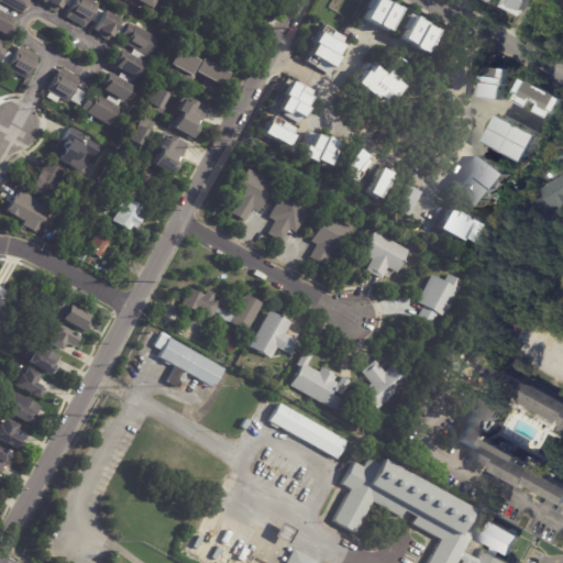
[(20,13),(18,15),(7,9),(3,14),(0,12),(0,0),(21,0),(25,2),(20,13)]
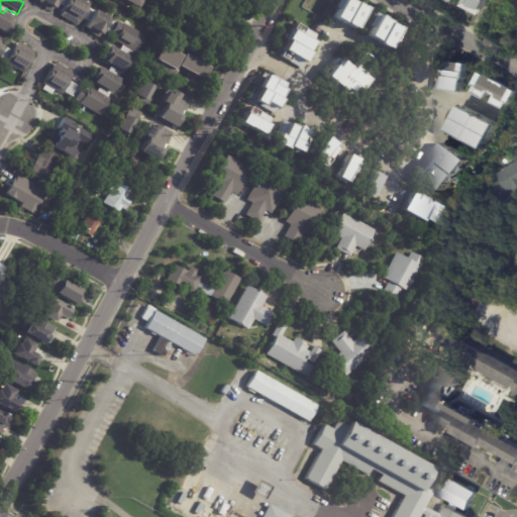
[(58,0),(50,12),(41,7),(41,5),(36,2),(37,0),(58,0)]
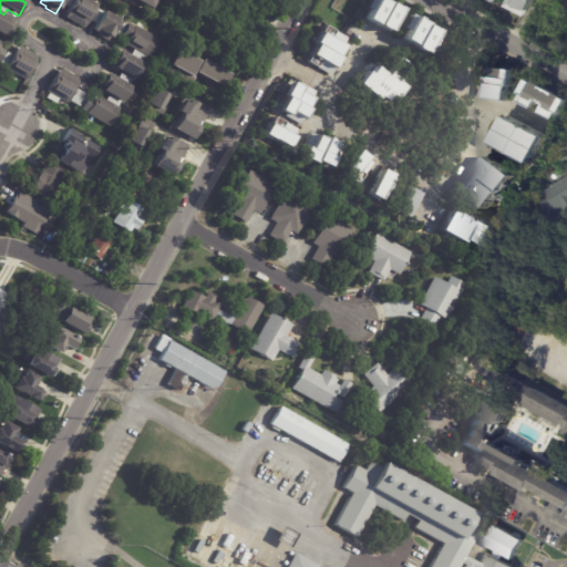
[(86,0),(98,6),(85,30),(65,19),(68,13),(66,13),(73,0),(86,0)]
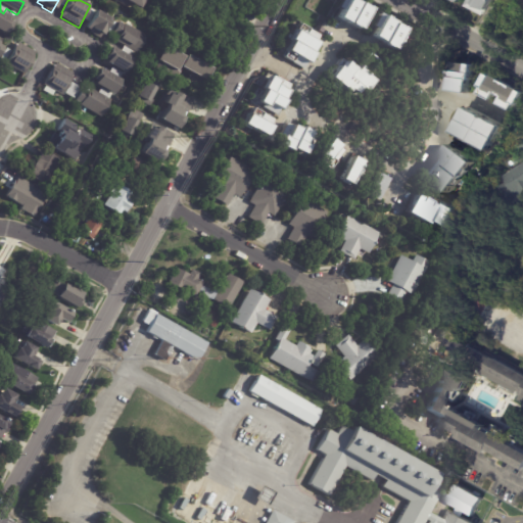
[(360,31),(371,9),(352,0),(343,0),(334,17),(360,31)]
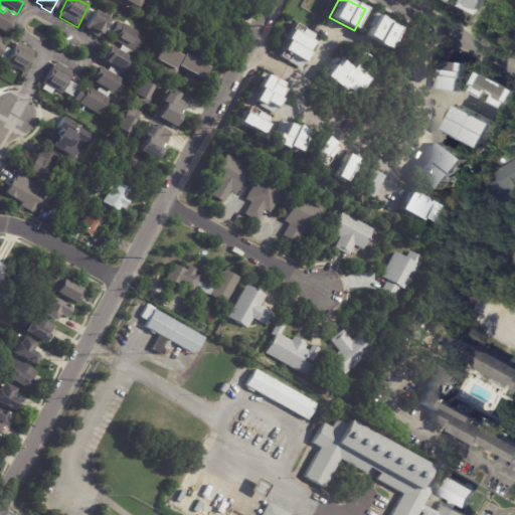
[(474,15),(481,0),(460,0),(457,6),(474,15)]
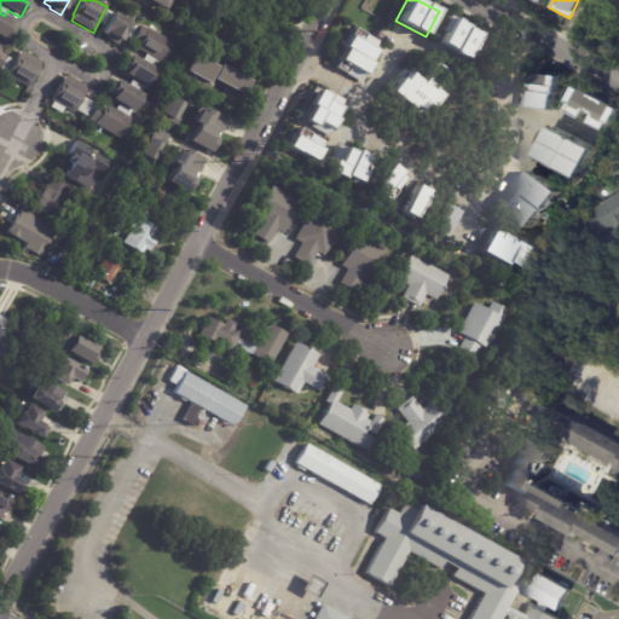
[(104,27),(98,23),(105,11),(111,13),(104,27)]
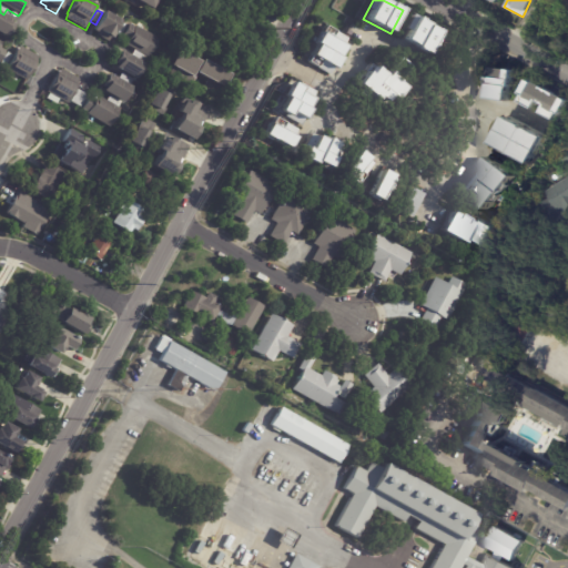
[(109,16),(120,21),(110,42),(98,36),(99,34),(93,31),(103,12),(109,16)]
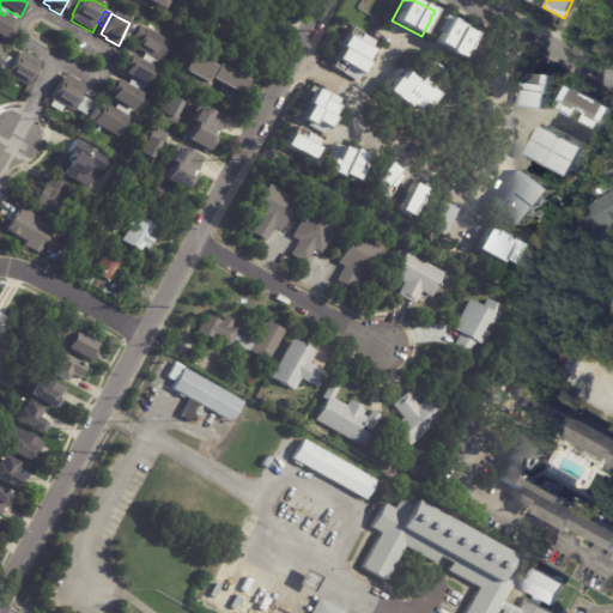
[(0,16),(4,18),(11,22),(10,25),(14,28),(7,42),(0,38),(0,16)]
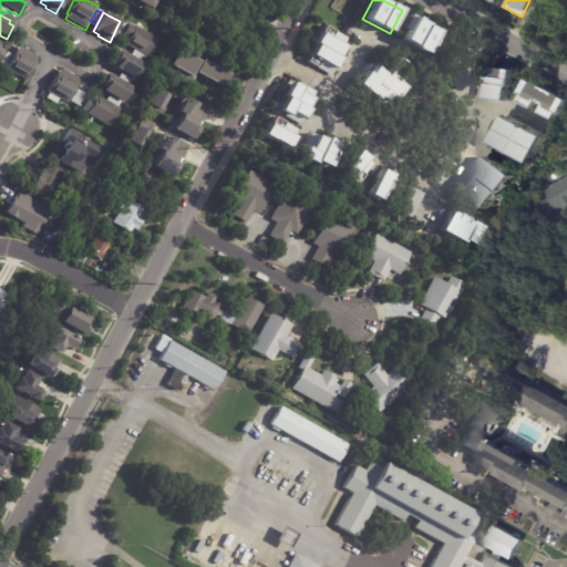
[(429,53),(439,30),(409,17),(399,41),(429,53)]
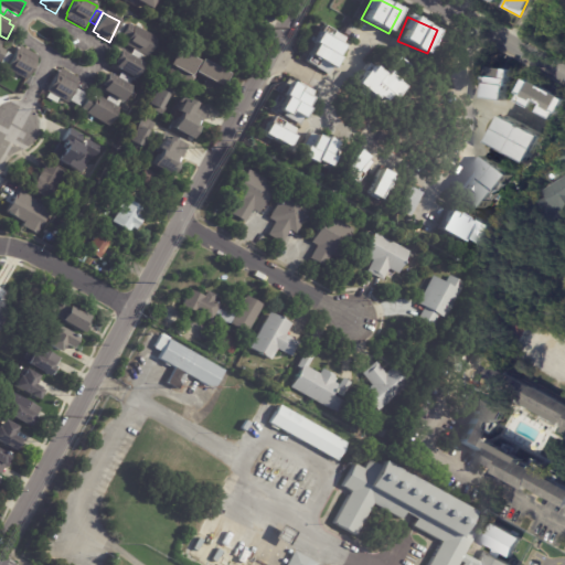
[(120,36),(119,38),(114,35),(120,22),(126,25),(120,36)]
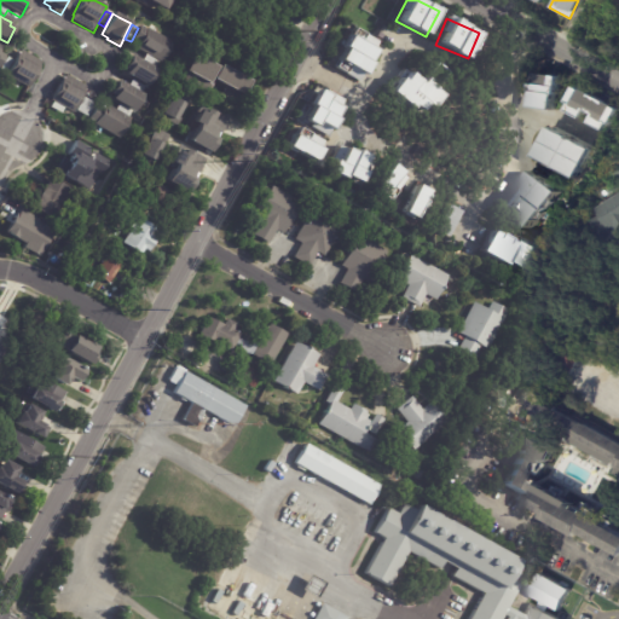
[(151,30),(173,44),(162,63),(136,48),(139,44),(132,40),(139,27),(146,30),(148,29),(151,30)]
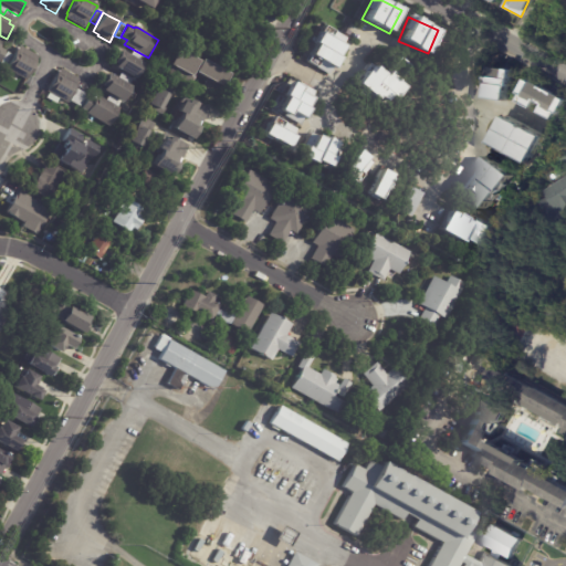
[(202,29),(197,40),(191,38),(197,25),(202,29)]
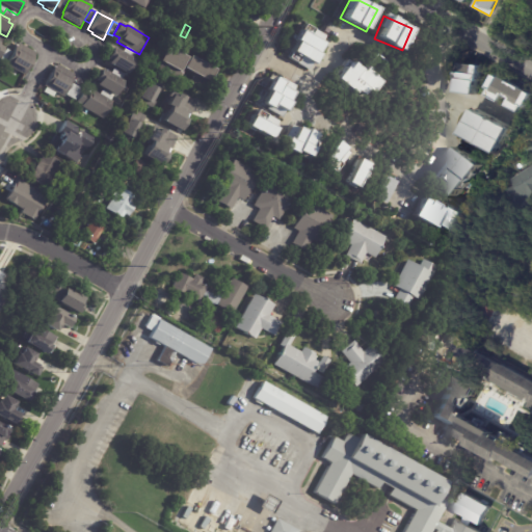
[(287,58),(310,70),(325,35),(302,24),(287,58)]
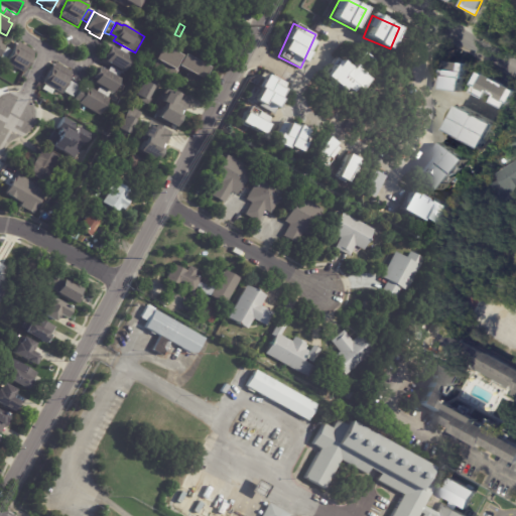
[(166,32),(170,35),(167,41),(162,38),(166,32)]
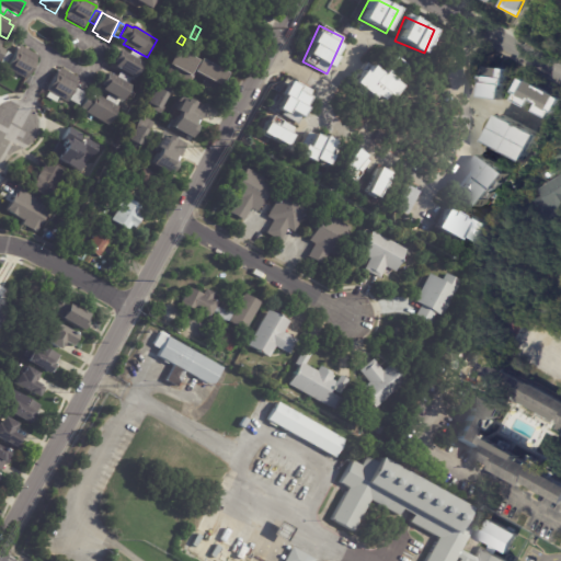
[(25,80),(7,69),(19,46),(37,57),(25,80)]
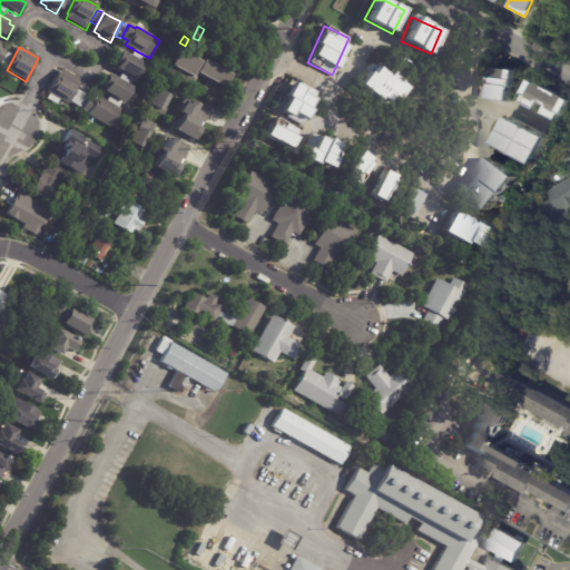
[(189,56),(202,62),(203,60),(231,76),(223,88),(218,95),(206,88),(209,81),(198,75),(192,87),(170,75),(174,67),(170,66),(179,50),(189,56)]
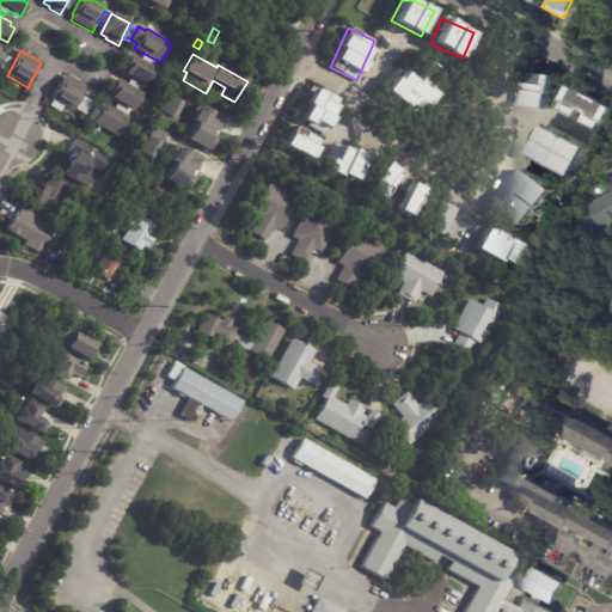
[(154,69),(155,69),(146,86),(123,74),(126,71),(122,68),(128,55),(154,69)]
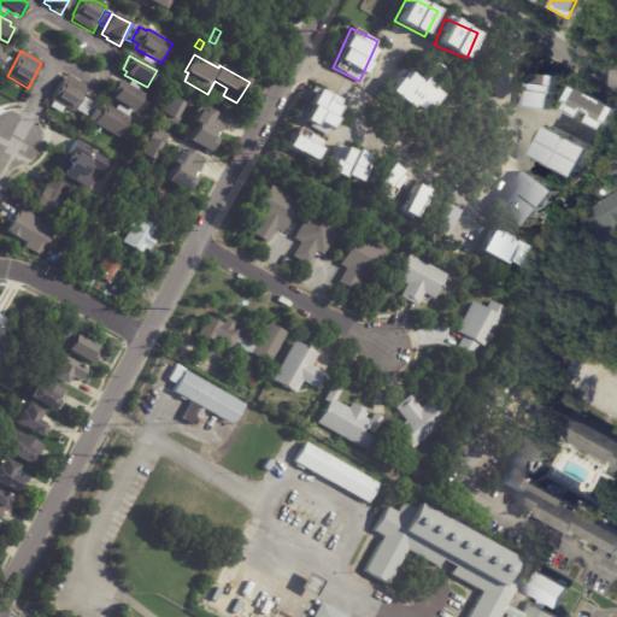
[(144,62),(146,56),(159,63),(156,69),(144,62)]
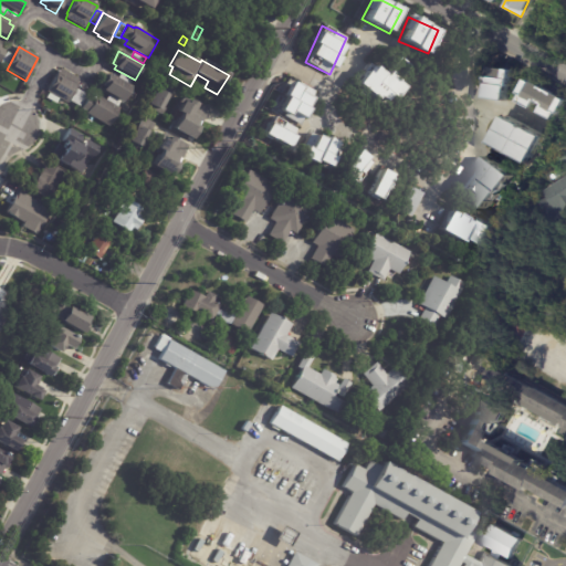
[(11,56),(4,67),(0,64),(0,62),(6,53),(11,56)]
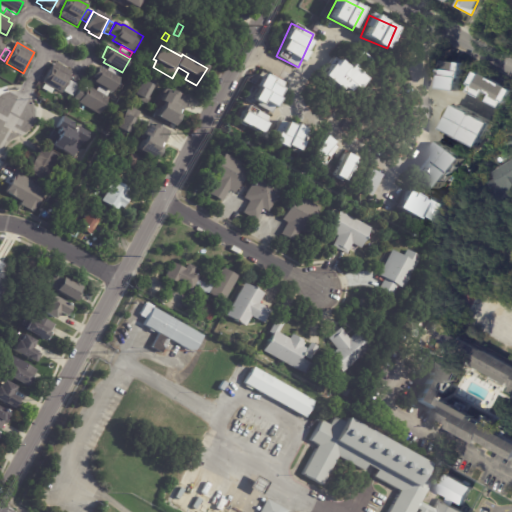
[(365,79),(336,58),(322,77),(351,98),(365,79)]
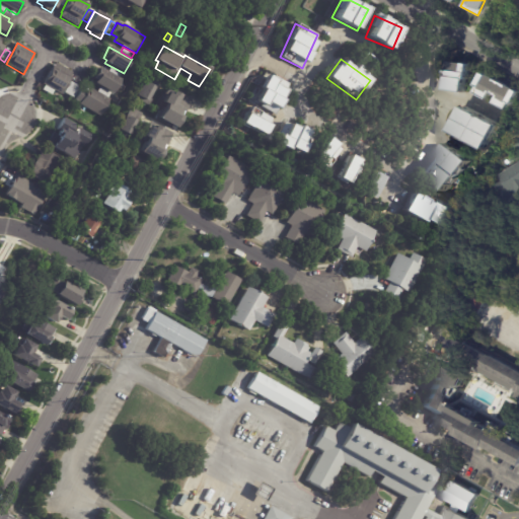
[(54,91),(43,85),(55,63),(73,74),(61,95),(54,91)]
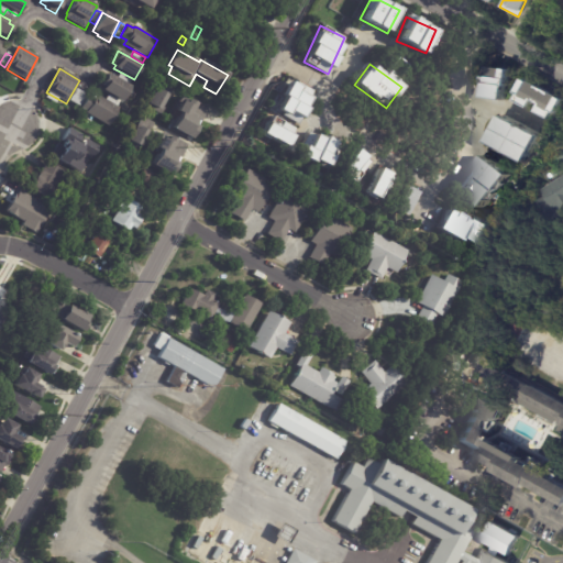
[(500,72),(509,72),(507,89),(504,88),(503,102),(484,100),(486,86),(485,86),(486,79),(487,79),(488,69),(500,72)]
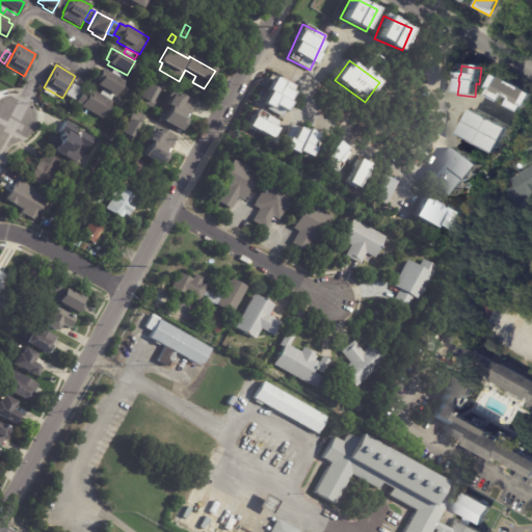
[(112,74),(114,69),(126,75),(123,80),(112,74)]
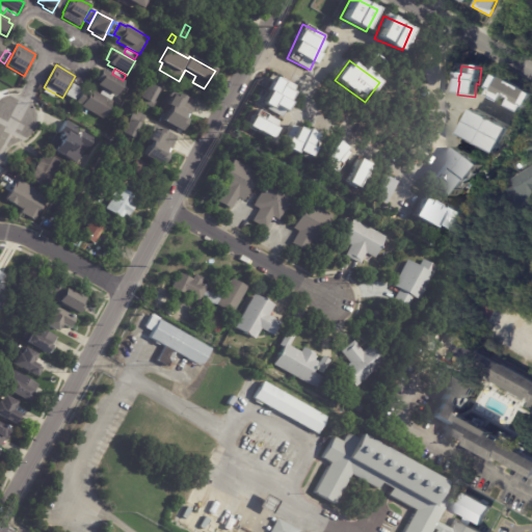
[(123,82),(115,97),(96,86),(98,83),(94,82),(100,71),(123,82)]
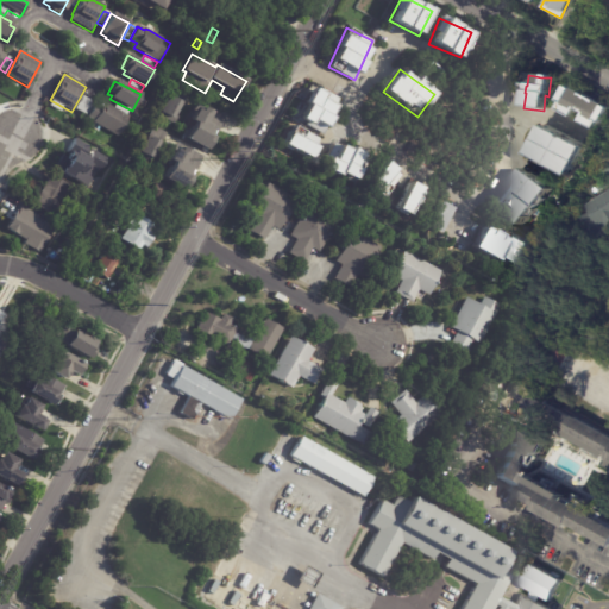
[(338,98),(312,87),(297,121),(324,132),(338,98)]
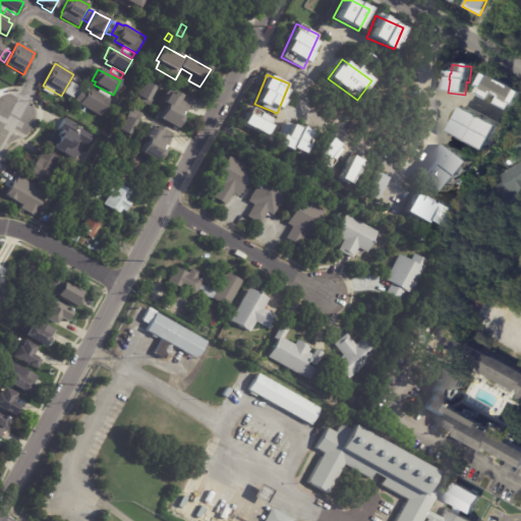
[(487,74),(520,93),(514,105),(511,104),(508,110),(497,104),(501,97),(494,94),(489,101),(478,95),(481,89),(479,88),(486,74),(487,74)]
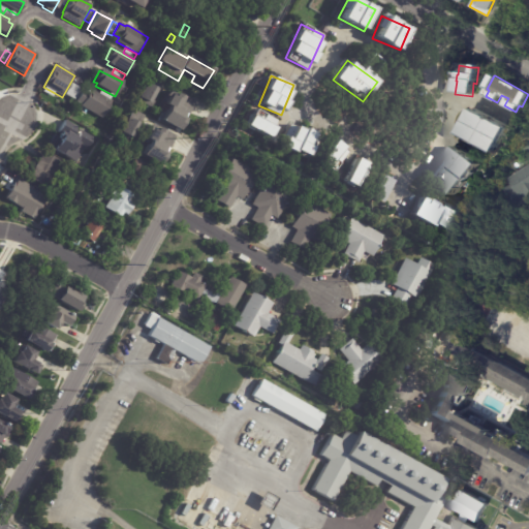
[(137,99),(150,105),(157,89),(145,83),(137,99)]
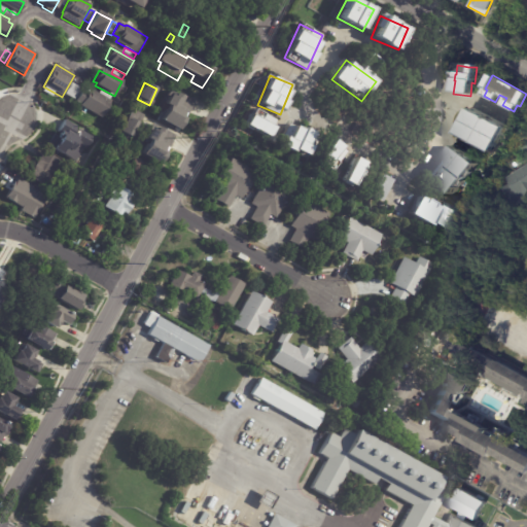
[(75,86),(80,90),(75,101),(64,95),(70,84),(75,86)]
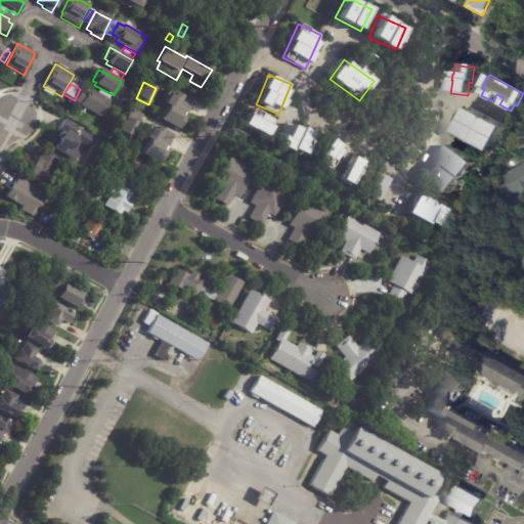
[(98,94),(112,100),(102,118),(80,105),(81,104),(75,101),(81,90),(87,93),(89,89),(98,94)]
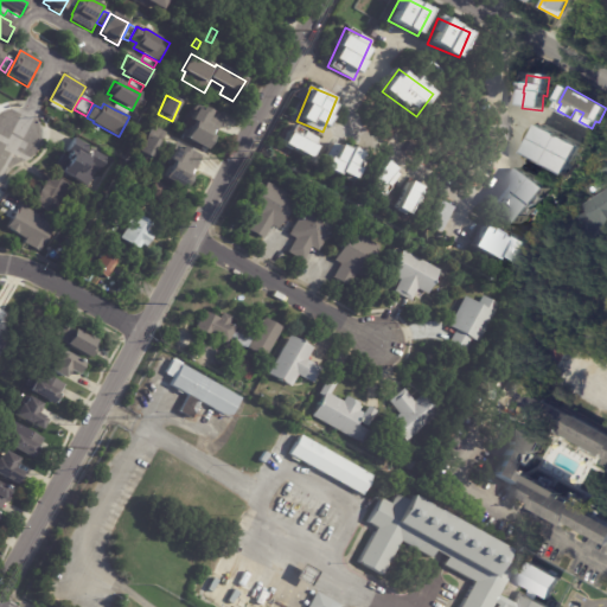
[(128,115),(115,108),(117,103),(131,110),(128,115)]
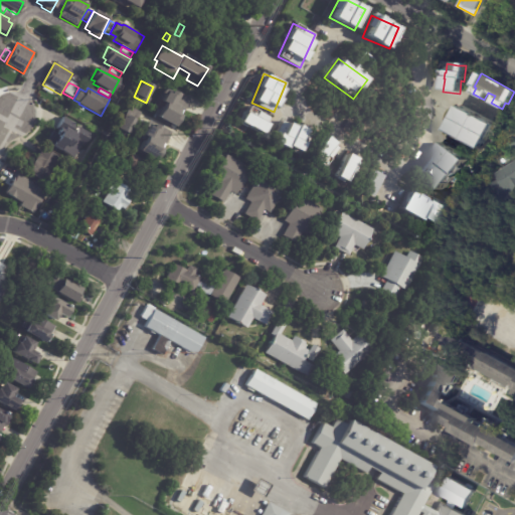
[(171,92),(187,101),(178,117),(161,108),(170,92),(171,92)]
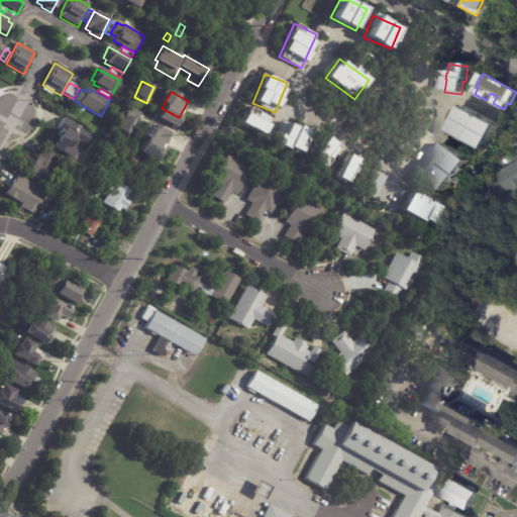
[(240,123),(264,133),(271,116),(247,107),(240,123)]
